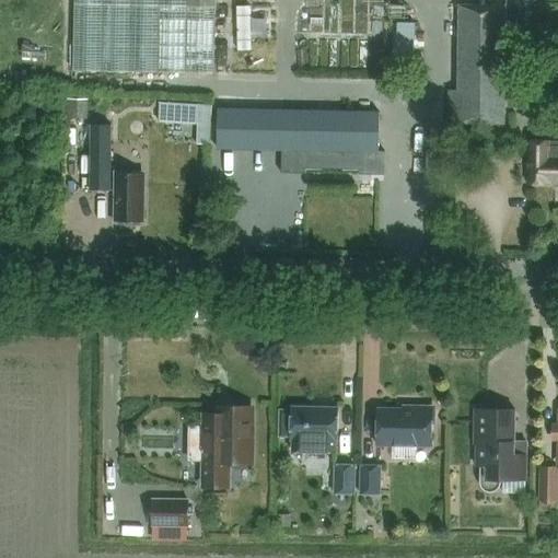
[(73,0),(72,70),(213,73),(214,0),(73,0)]
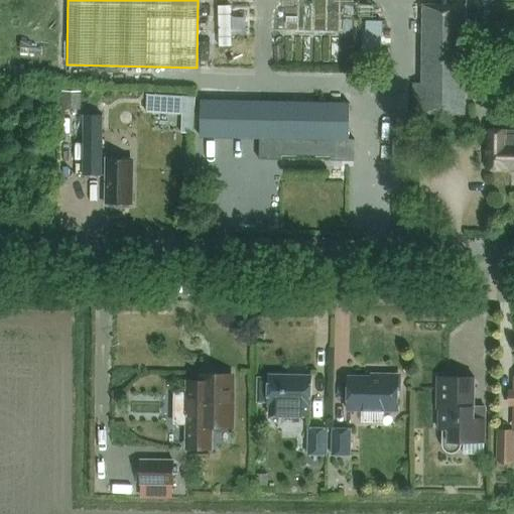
[(233,41),(231,1),(217,2),(219,41),(233,41)]
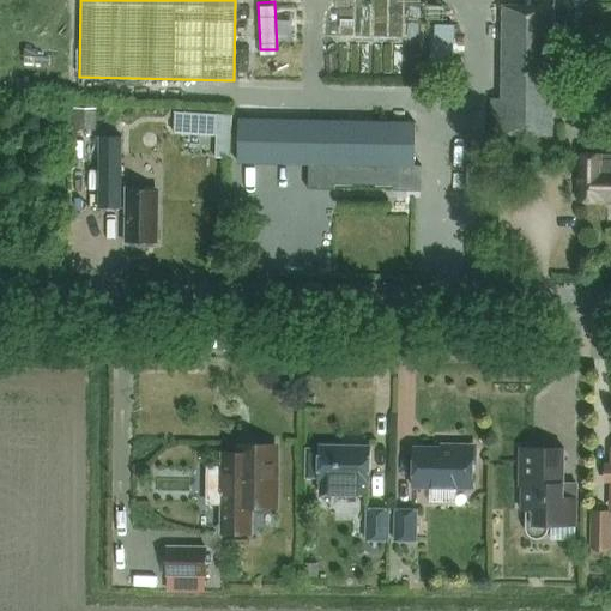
[(502,4),(501,97),(551,97),(554,5),(502,4)]
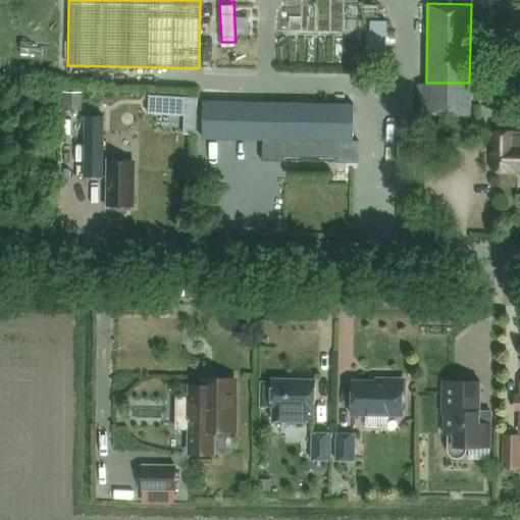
[(472,64),(471,99),(501,99),(502,64),(472,64)]
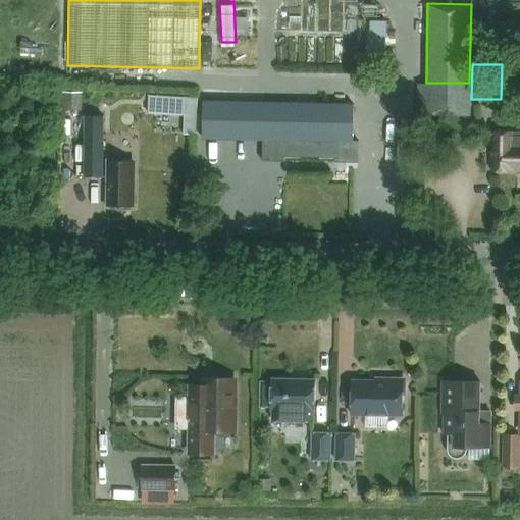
[(417,83),(417,113),(469,114),(469,83),(426,83),(417,83)]
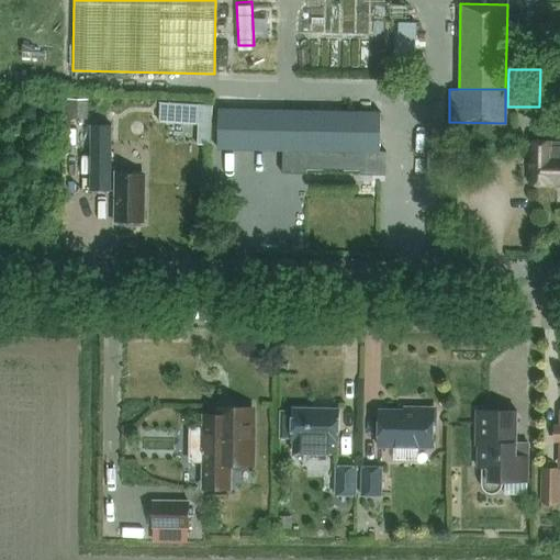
[(87,118),(87,98),(67,98),(66,116),(87,118)]
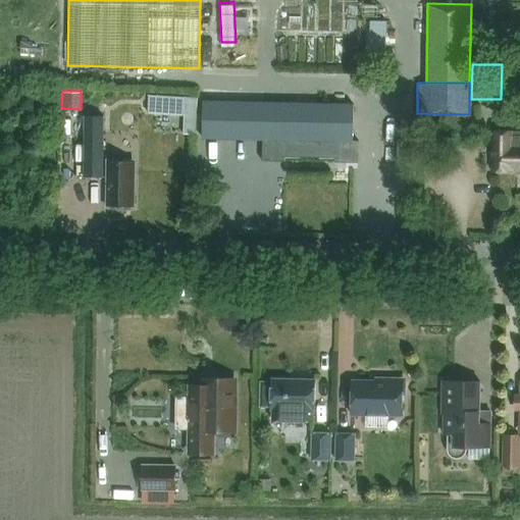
[(184,96),(148,94),(147,111),(182,114),(184,96)]
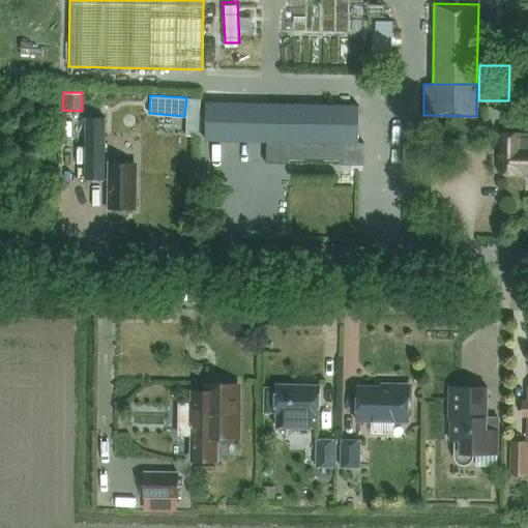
[(206,101),(205,139),(266,141),(266,163),(288,163),(288,158),(340,159),(340,165),(363,165),(363,143),(358,143),(358,106),(206,101)]
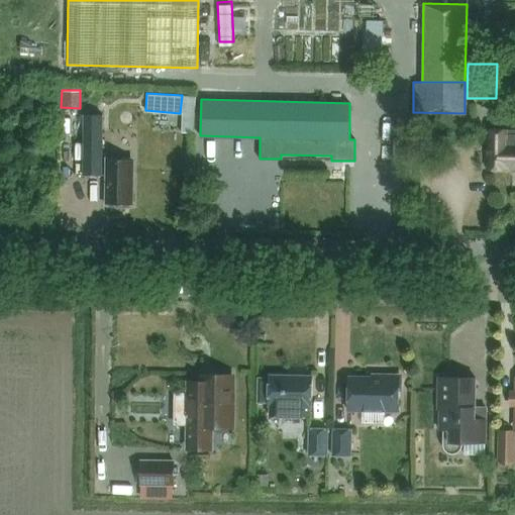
[(101,174),(102,113),(84,113),(84,174),(101,174)]
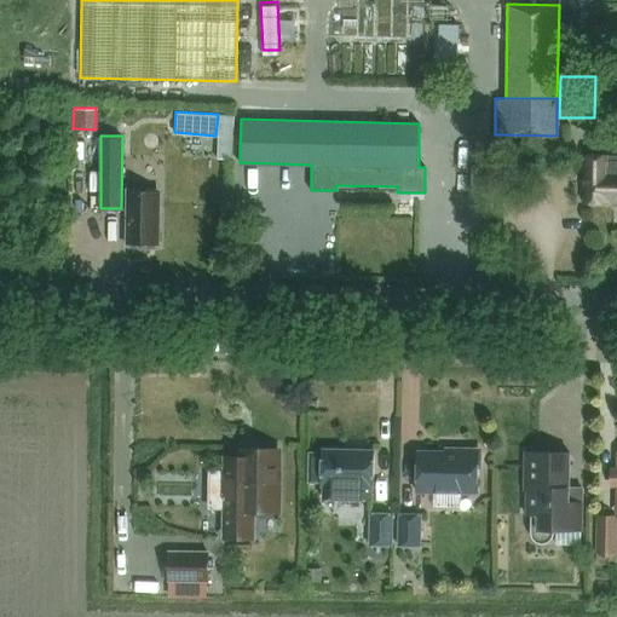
[(616,155),(586,155),(586,200),(605,200),(605,197),(616,196),(616,155)]
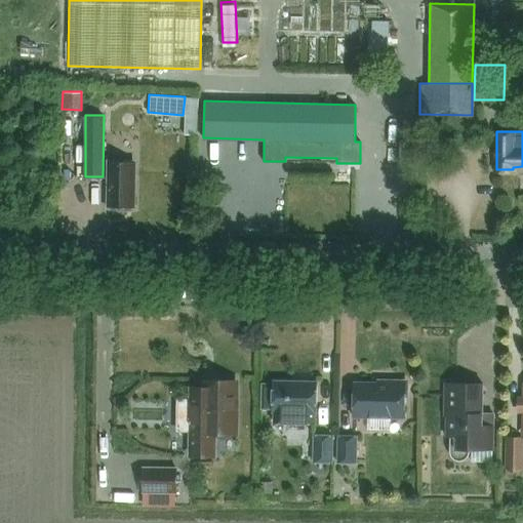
[(132,207),(132,160),(108,160),(107,206),(132,207)]
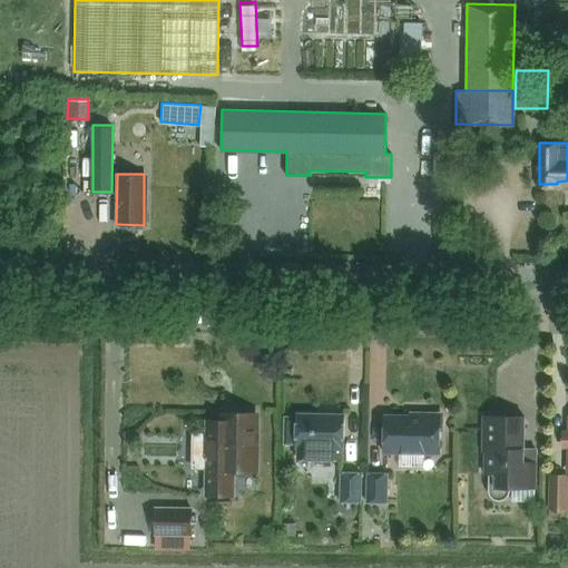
[(208,472),(207,495),(228,495),(228,466),(253,466),(253,430),(256,428),(256,420),(253,418),(253,412),(223,412),(223,421),(208,420),(208,436),(195,436),(194,472),(208,472)]
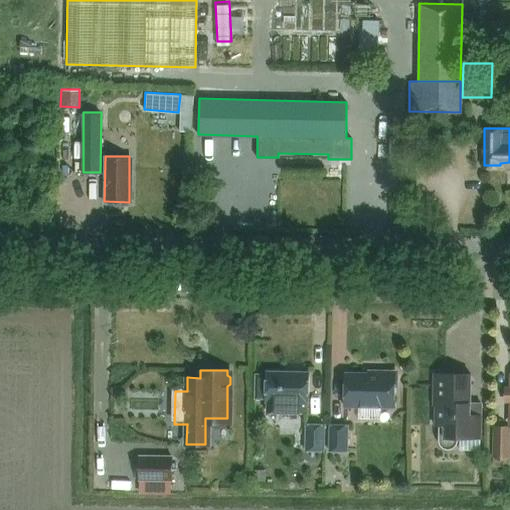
[(344,372),(343,406),(393,407),(394,384),(396,381),(397,374),(392,370),(386,370),(383,372),(344,372)]
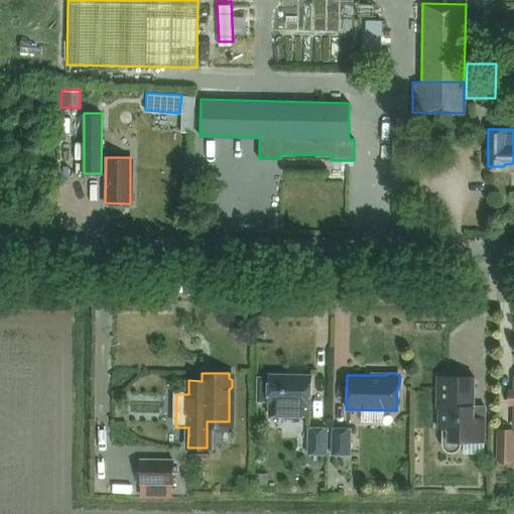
[(310,374),(267,374),(267,377),(256,377),(256,401),(267,401),(267,404),(268,404),(268,414),(308,415),(310,374)]
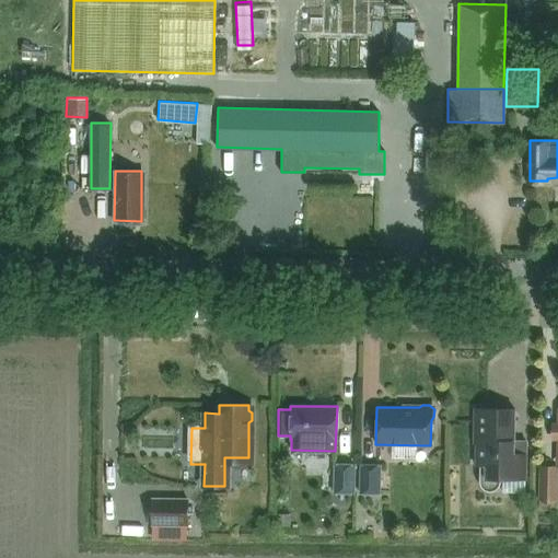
[(474,408),(473,442),(475,442),(475,465),(479,465),(478,480),(480,486),(484,489),(489,491),(495,490),(498,486),(500,480),(500,495),(524,495),(525,453),(525,440),(513,440),(513,408),(474,408)]
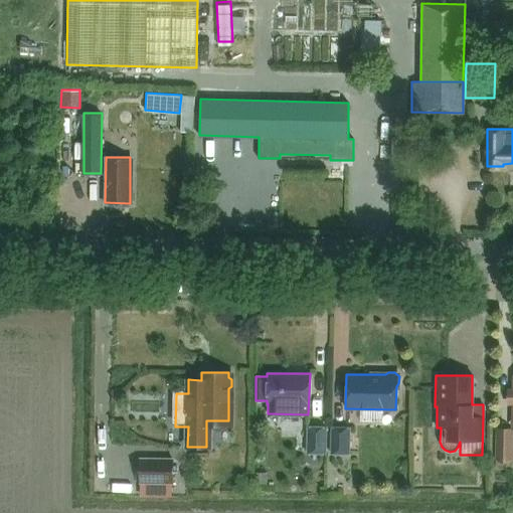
[(325,453),(326,424),(307,424),(306,453),(325,453)]
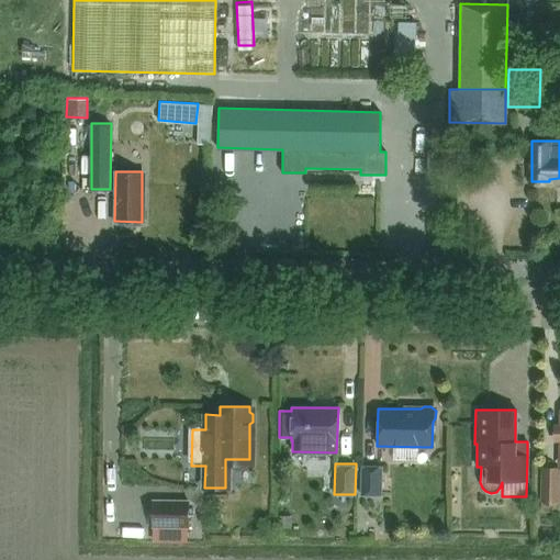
[(380,495),(380,465),(360,463),(360,494),(380,495)]
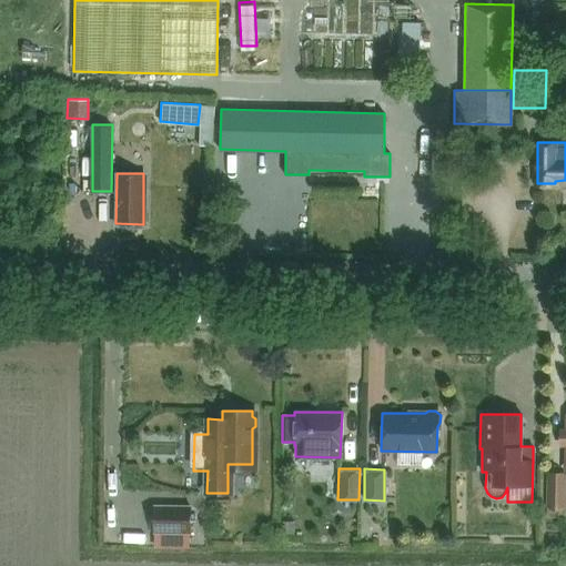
[(544,473),(543,509),(563,509),(564,473),(544,473)]
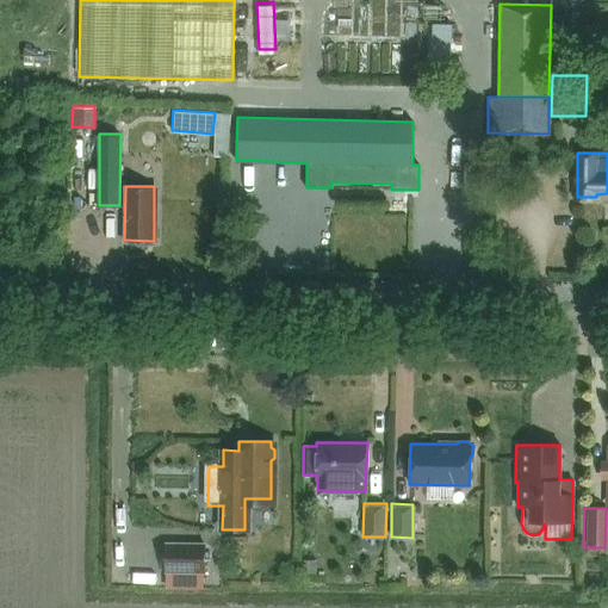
[(197,571),(203,571),(204,571),(205,541),(165,541),(165,571),(166,571),(197,571)]
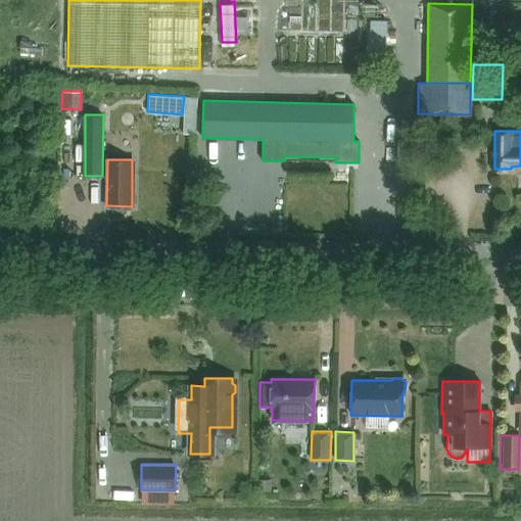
[(142,489),(142,504),(174,504),(174,489),(169,489),(142,489)]
